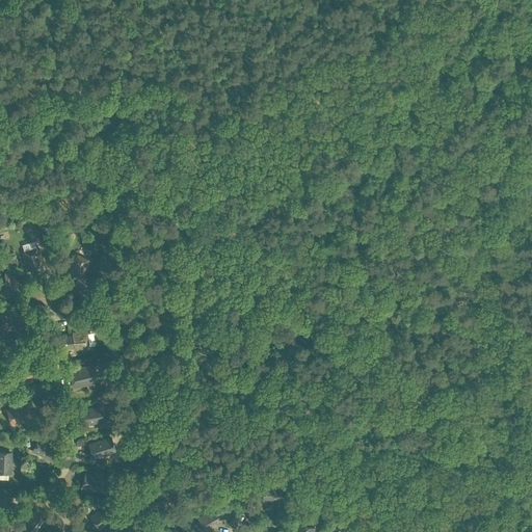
[(43,271),(38,258),(41,258),(38,248),(23,253),(27,266),(29,266),(31,274),(43,271)]
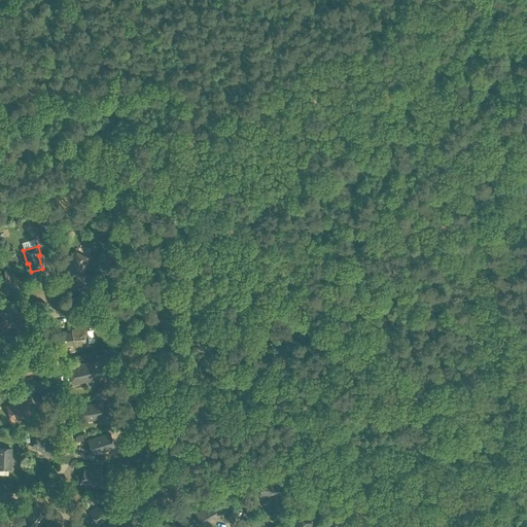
[(84,267),(90,257),(75,250),(68,265),(70,265),(67,271),(78,276),(83,267),(84,267)]
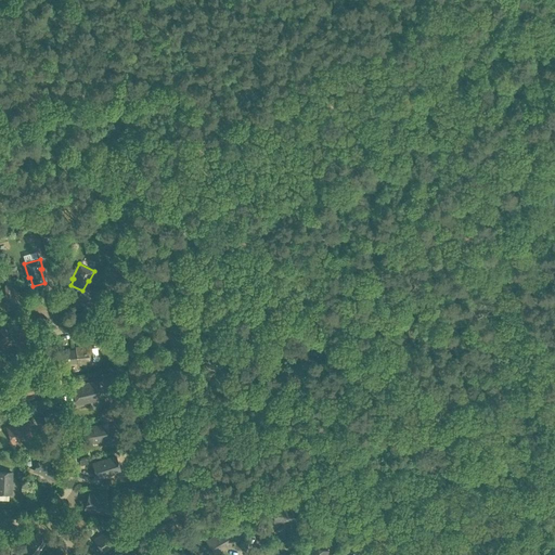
[(15,309),(23,299),(13,292),(14,291),(7,285),(0,293),(0,300),(7,306),(8,304),(15,309)]
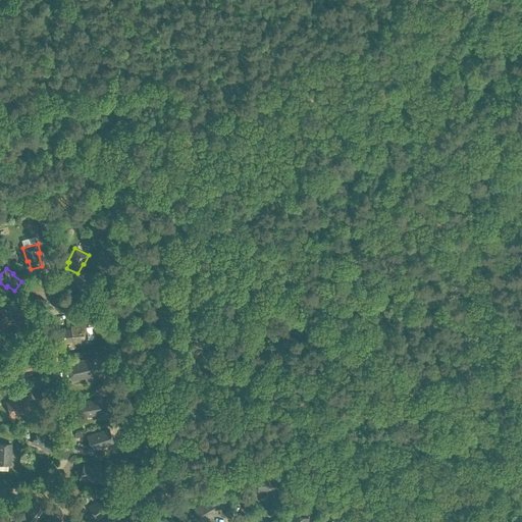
[(8,319),(3,308),(0,309),(0,324),(5,322),(7,325),(12,322),(10,317),(8,319)]
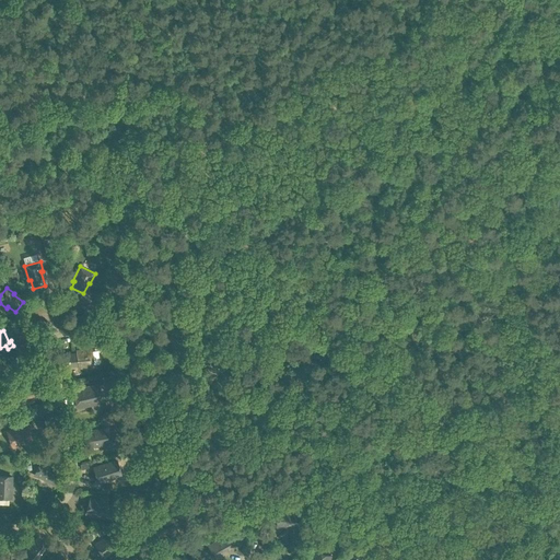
[(93,366),(91,349),(81,350),(82,352),(68,354),(69,366),(78,365),(79,368),(93,366)]
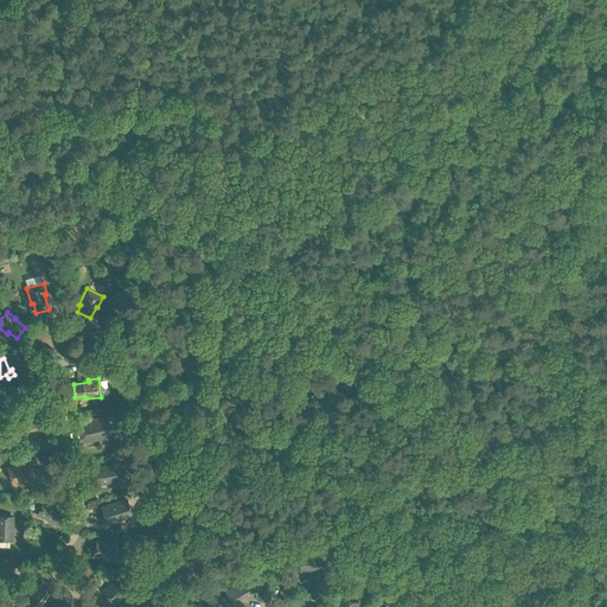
[(24,440),(45,429),(37,415),(16,426),(24,440)]
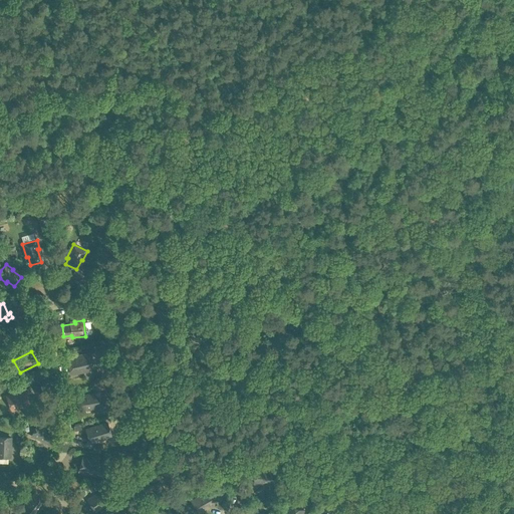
[(66,356),(70,374),(94,369),(90,351),(66,356)]
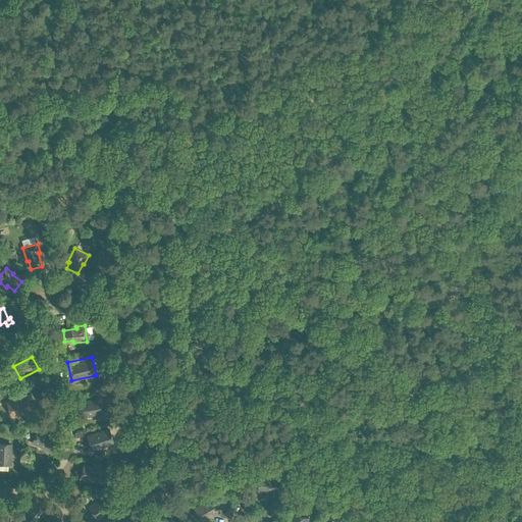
[(11,416),(31,409),(25,396),(6,403),(11,416)]
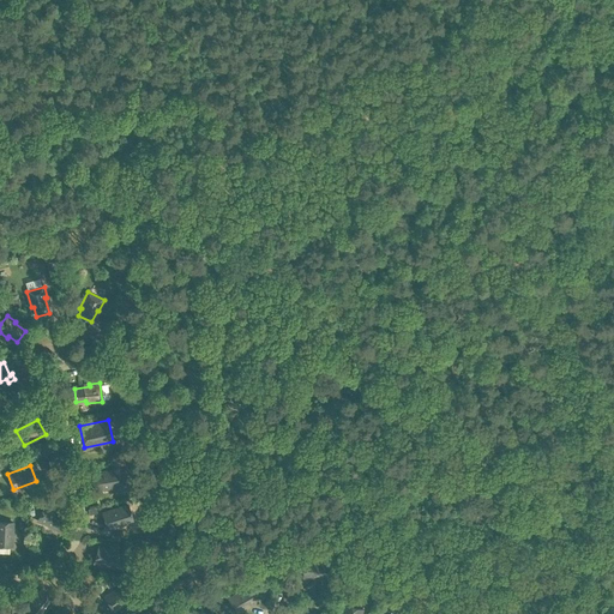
[(118,469),(92,474),(95,491),(121,486),(118,469)]
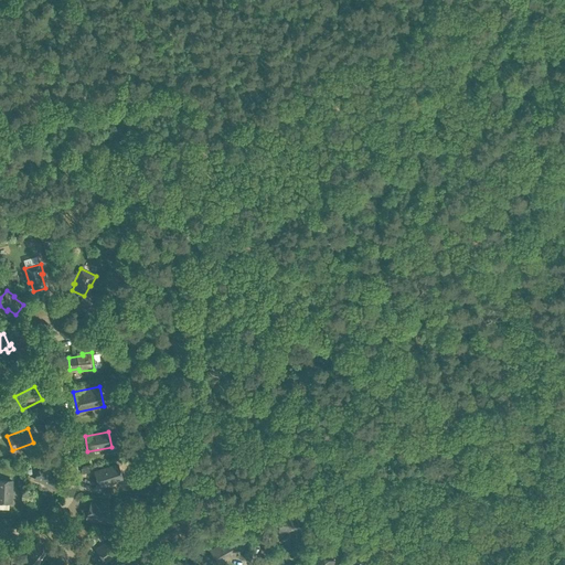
[(93,470),(98,488),(124,480),(118,462),(93,470)]
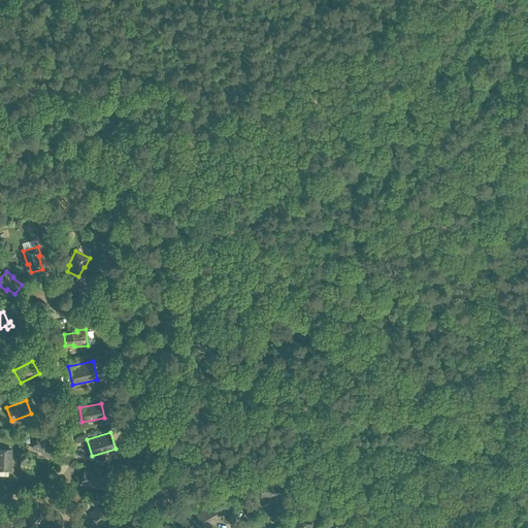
[(52,456),(57,442),(38,434),(32,448),(52,456)]
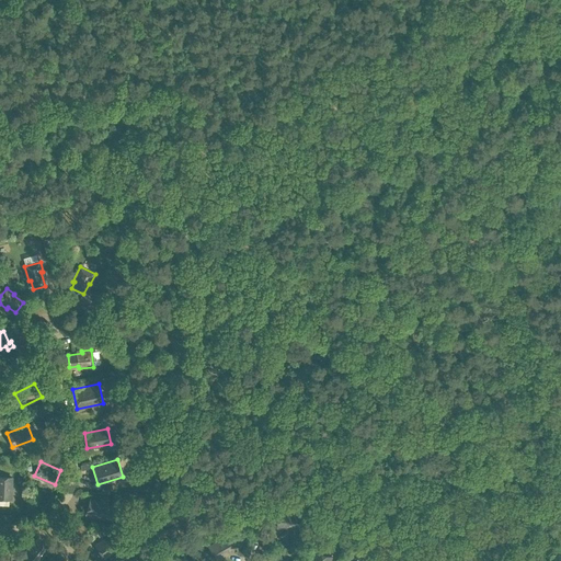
[(0,499),(11,500),(11,478),(0,477),(0,499)]
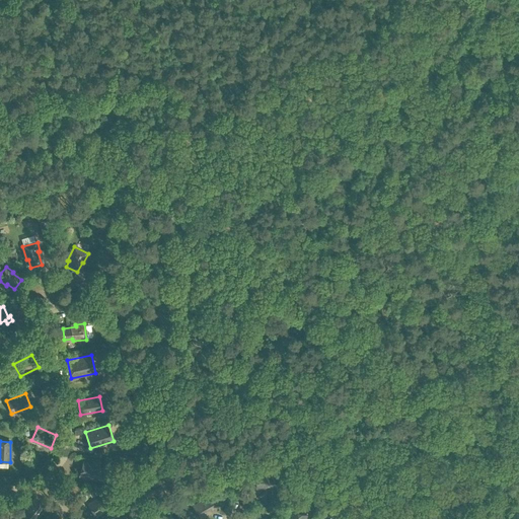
[(78,475),(100,483),(105,466),(82,460),(78,475)]
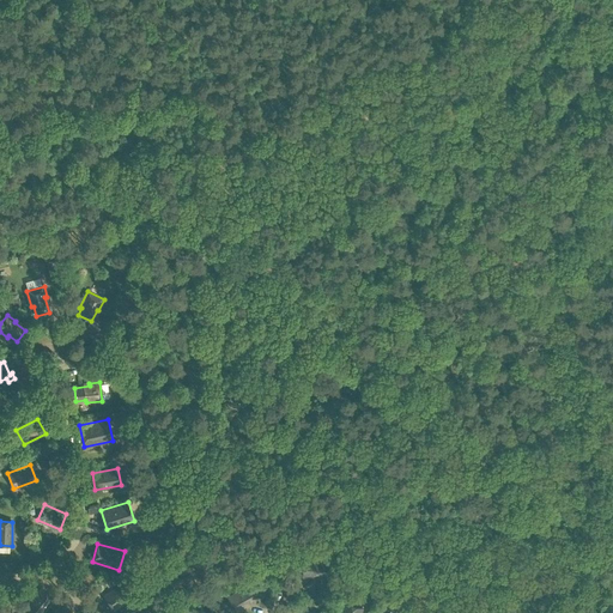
[(327,577),(328,560),(304,559),(303,576),(327,577)]
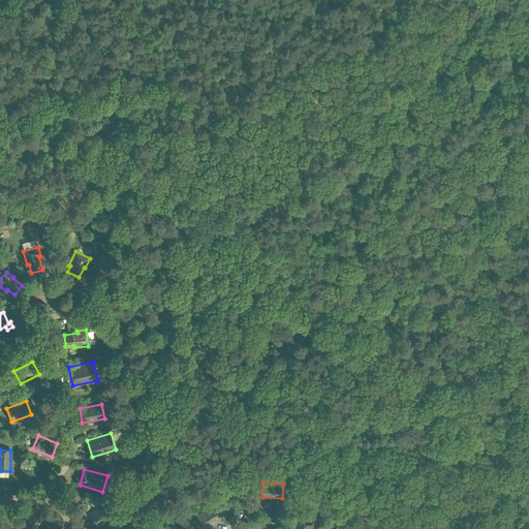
[(45,494),(51,504),(57,502),(53,491),(45,494)]
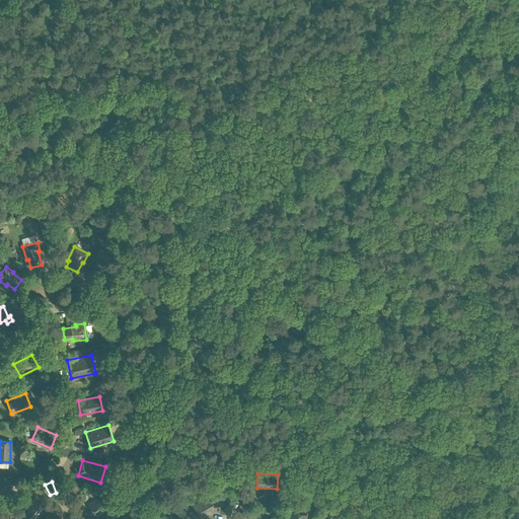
[(113,503),(104,491),(87,503),(95,514),(113,503)]
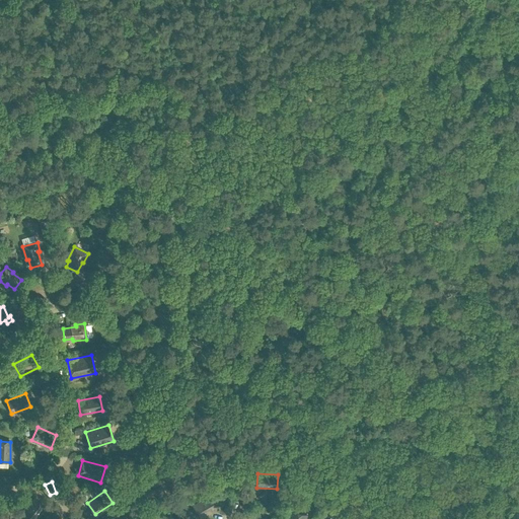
[(200,518),(218,509),(211,496),(193,506),(200,518)]
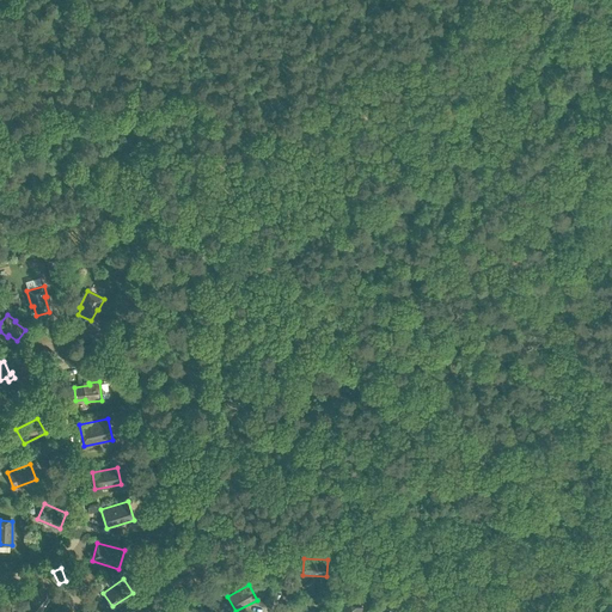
[(31,588),(10,606),(14,611),(32,611),(43,604),(31,588)]
